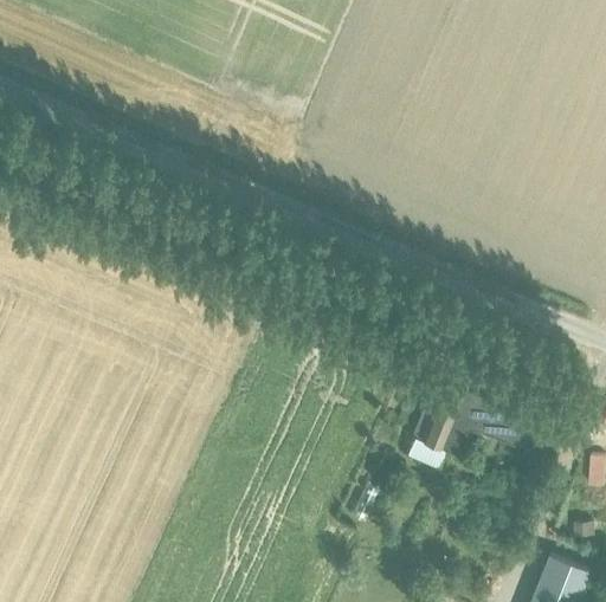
[(470,381),(444,370),(407,455),(438,468),(445,451),(463,458),(475,429),(487,401),(465,393),(470,381)]
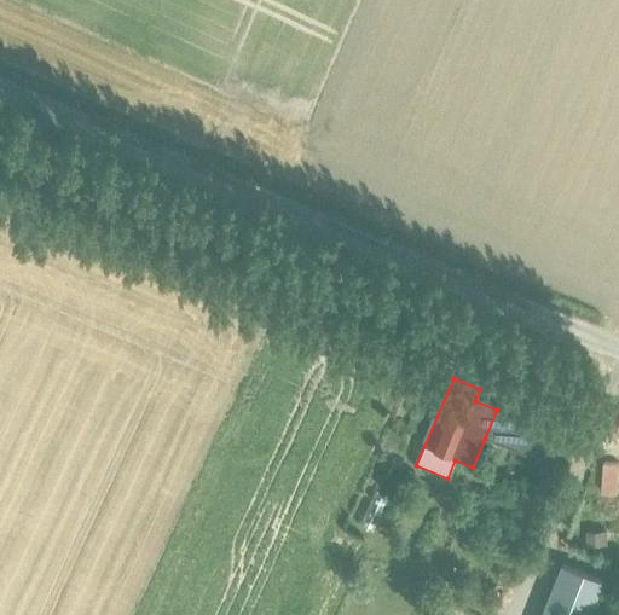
[(497,410),(485,439),(550,465),(562,435),(497,410)]
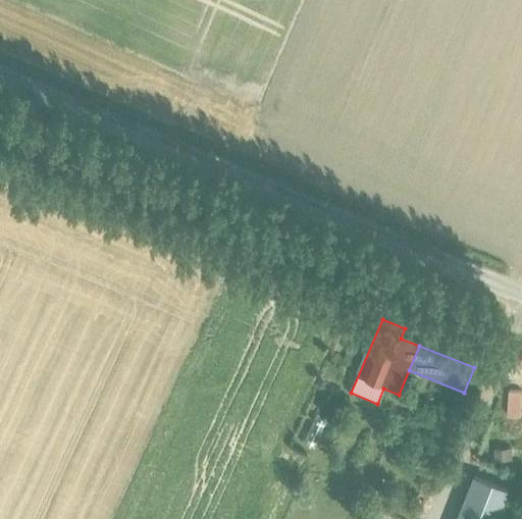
[(474,367),(464,393),(476,398),(486,372),(474,367)]
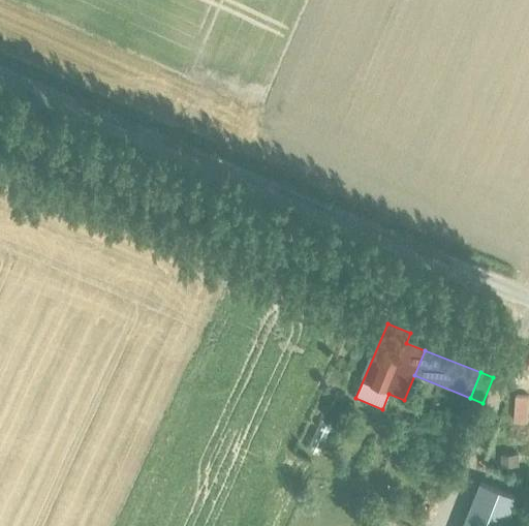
[(517,398),(515,425),(528,425),(528,411),(528,399),(523,399),(517,398)]
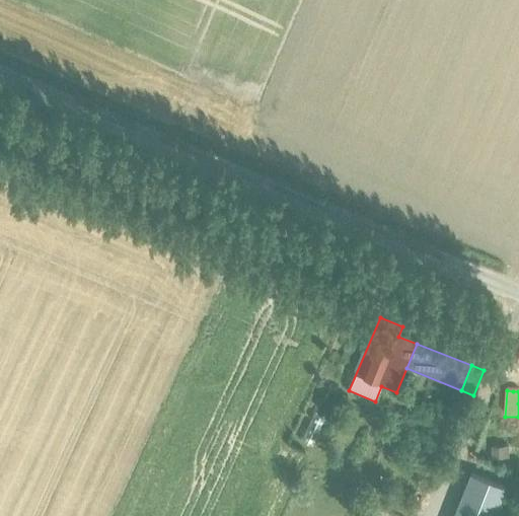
[(311,415),(299,441),(313,446),(325,421),(311,415)]
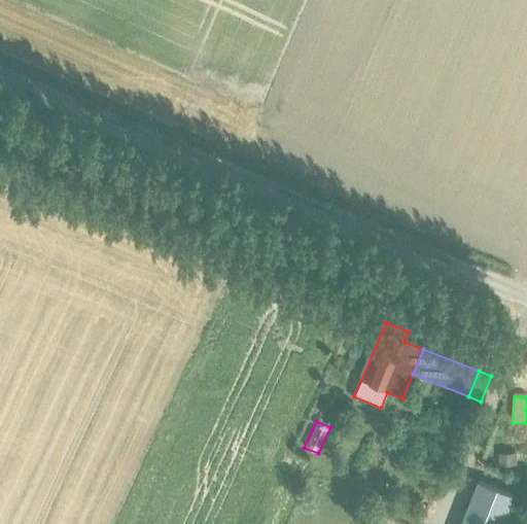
[(517,454),(498,455),(499,467),(518,466),(517,454)]
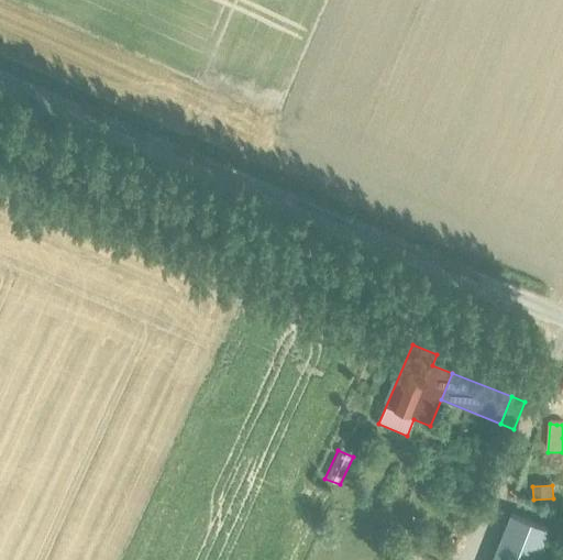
[(541,559),(553,531),(511,515),(492,559),(541,559)]
